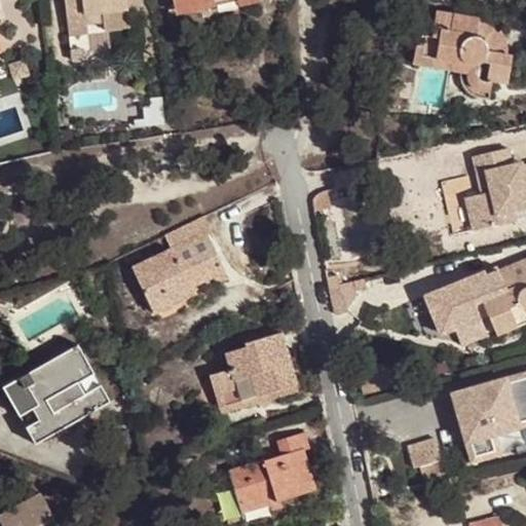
[(65,0),(68,23),(87,21),(86,14),(128,9),(127,0),(65,0)]
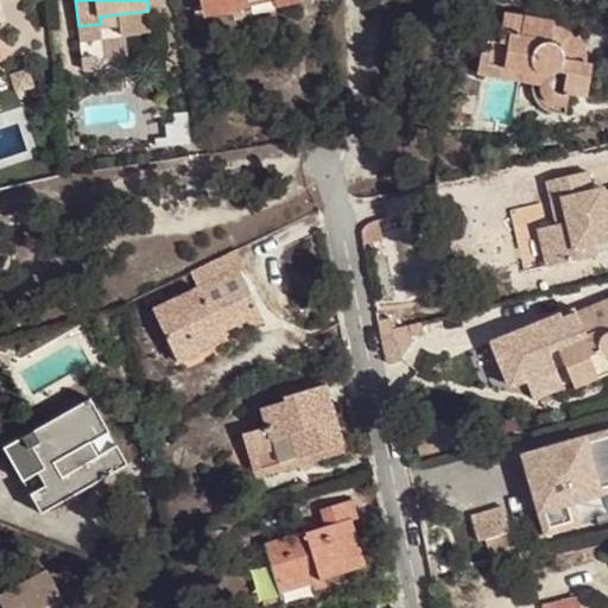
[(274,0),(242,0),(203,8),(204,16),(274,0)]
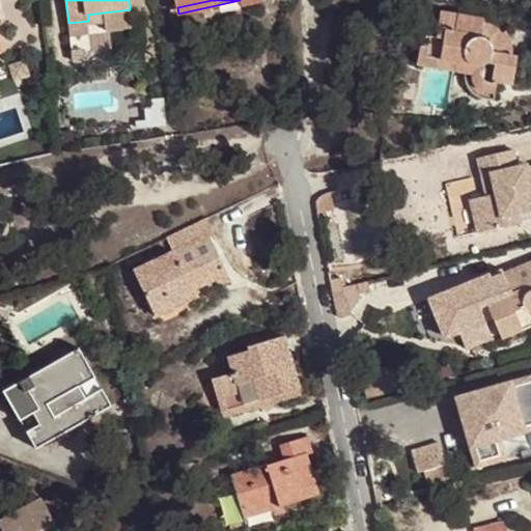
[(130,9),(87,15),(88,21),(68,23),(71,37),(89,35),(88,26),(132,21),(130,9)]
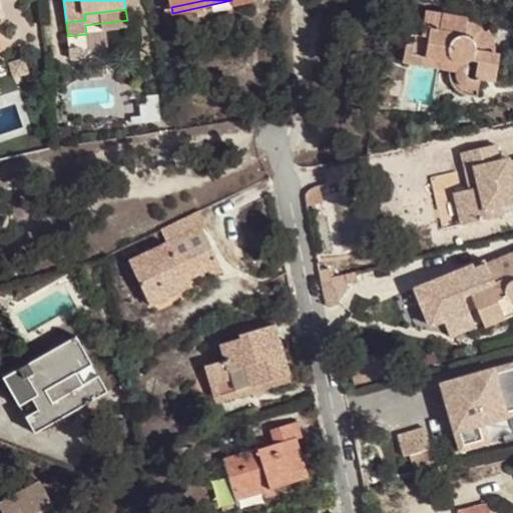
[(467,18),(426,9),(420,10),(414,13),(410,18),(407,38),(447,46),(445,61),(458,63),(456,72),(456,76),(458,80),(460,83),(463,86),(467,88),(471,89),(477,89),(479,78),(494,81),(499,55),(493,54),(485,52),(485,50),(485,46),(485,43),(484,40),(484,37),(482,34),(481,31),(474,25),(467,22),(467,18)]
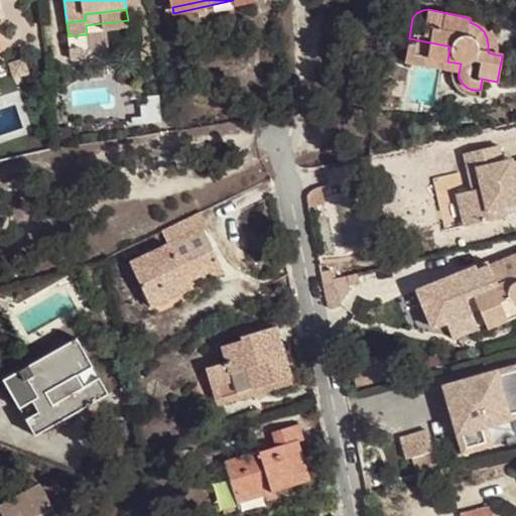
[(496,51),(496,42),(496,38),(492,30),(490,26),(484,31),(485,34),(487,37),(487,40),(488,43),(488,46),(488,50),(488,52),(496,54),(496,51)]
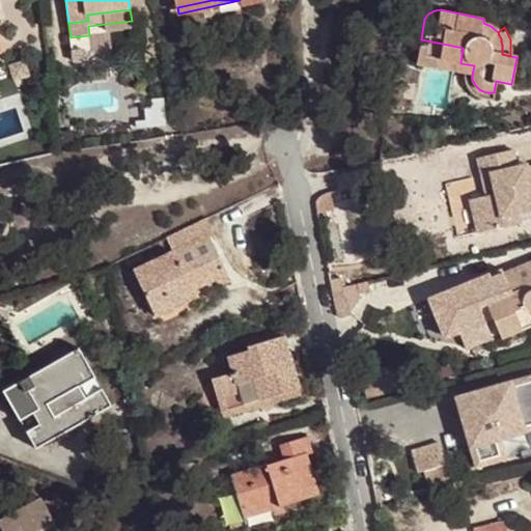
[(465,73),(472,75),(474,65),(460,63),(463,48),(421,39),(416,63),(465,73)]
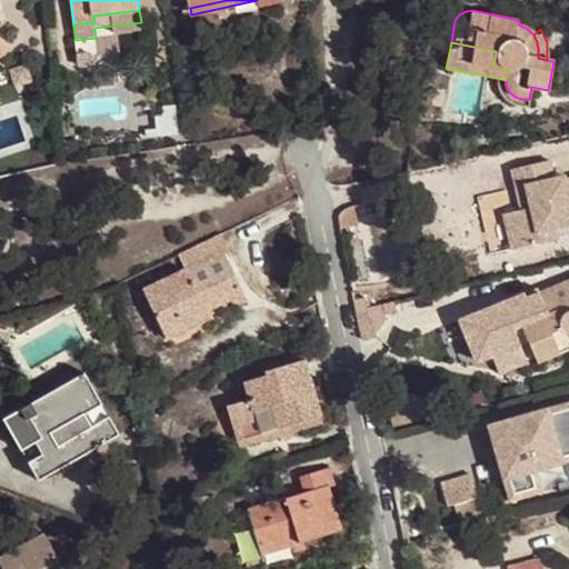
[(78,66),(87,65),(91,60),(89,52),(76,53),(78,66)]
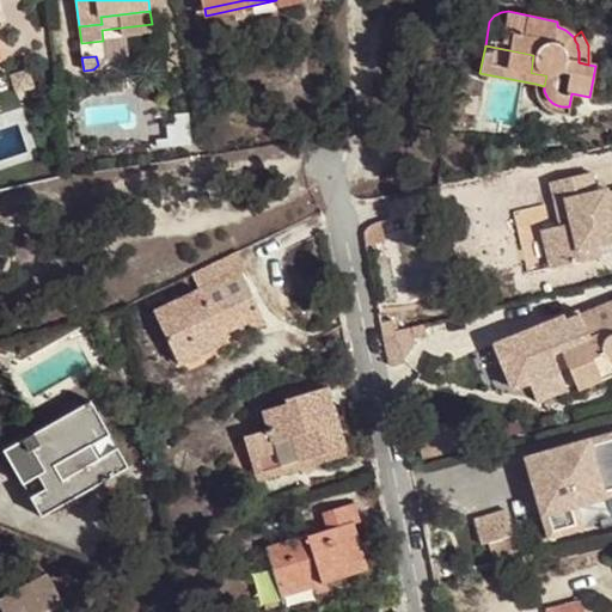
[(561,115),(567,115),(569,106),(562,106),(557,105),(552,103),(549,99),(546,96),(544,91),(544,86),(536,84),(537,92),(538,99),(543,105),(548,110),(554,114),(561,115)]
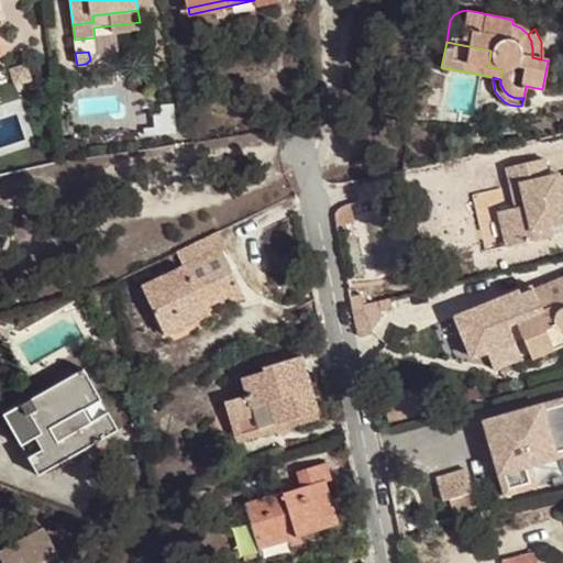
[(562,176),(560,177),(559,173),(548,176),(543,157),(506,166),(511,186),(520,185),(525,206),(516,207),(498,211),(507,246),(534,240),(532,230),(562,222),(562,176)]
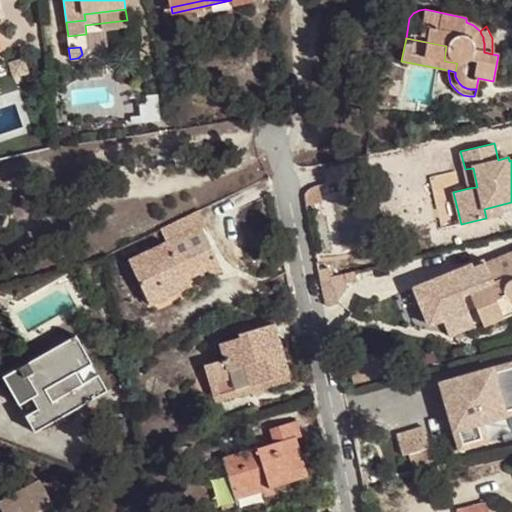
[(473,168),(465,169),(469,188),(477,187),(473,168)]
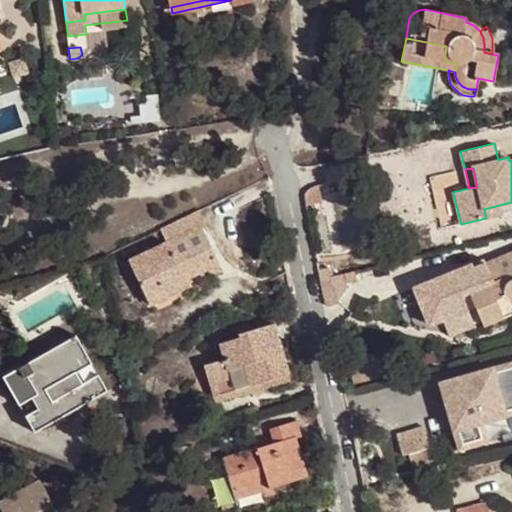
[(511,211),(511,202),(484,209),(486,218),(511,211)]
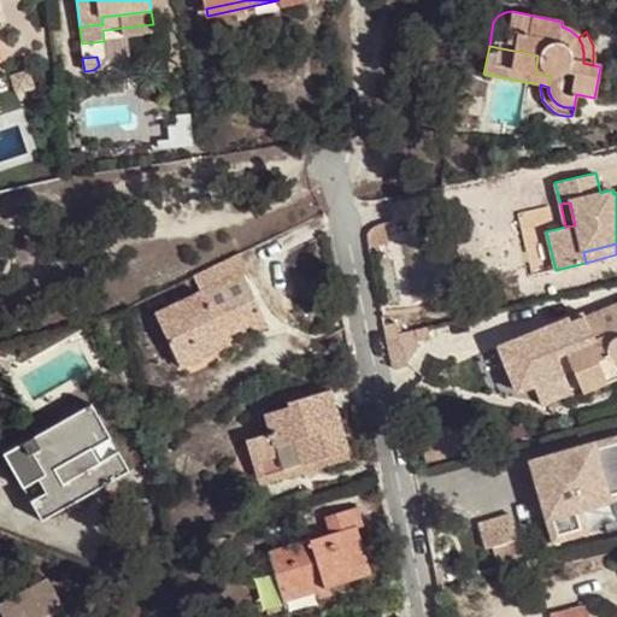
[(242,276),(250,272),(240,253),(194,276),(201,291),(154,313),(180,366),(227,344),(223,339),(219,329),(259,310),(242,276)]
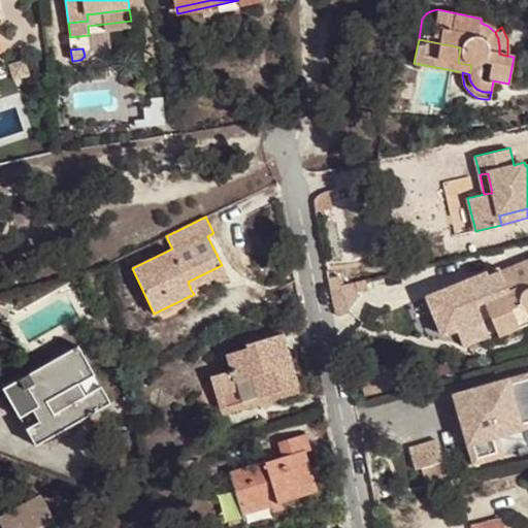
[(527,259),(500,270),(508,291),(496,296),(487,272),(436,293),(446,315),(438,318),(446,334),(482,320),(475,304),(484,301),(498,336),(527,324),(527,259)]
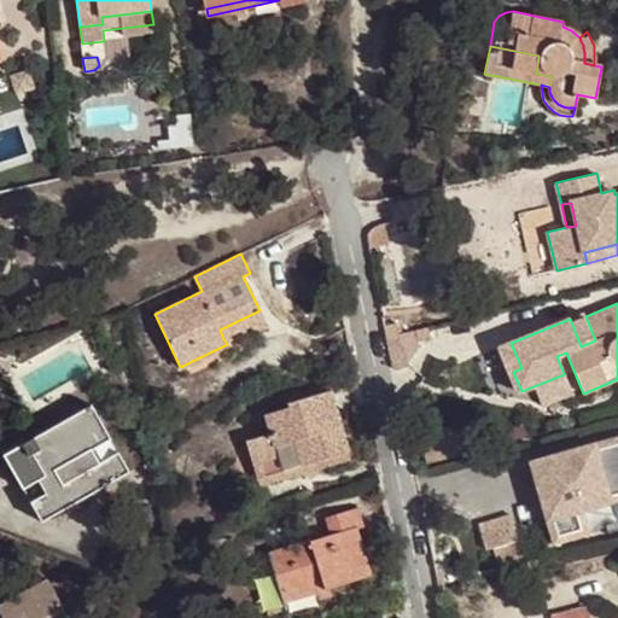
[(264,319),(260,310),(220,330),(223,339),(264,319)]
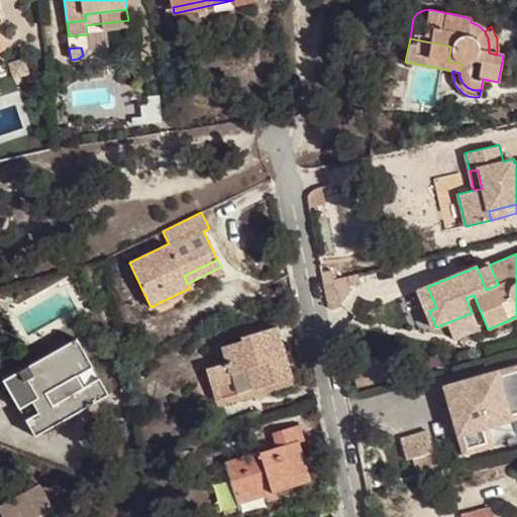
[(490,265),(489,262),(477,267),(486,290),(498,285),(490,265)]
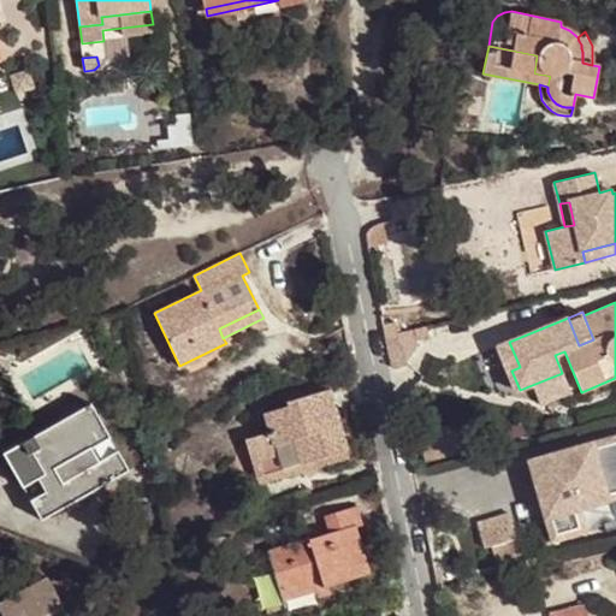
[(520,367),(509,342),(498,347),(516,391),(520,390),(511,371),(520,367)]
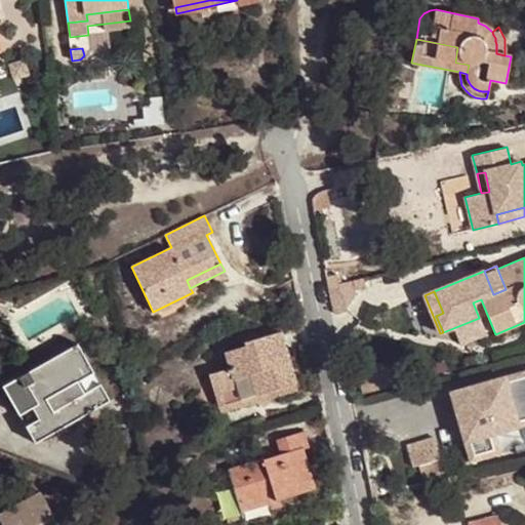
[(269,392),(296,384),(280,331),(246,341),(247,346),(225,353),(230,369),(208,375),(214,394),(219,393),(225,411),(260,401),(257,390),(267,387),(269,392)]
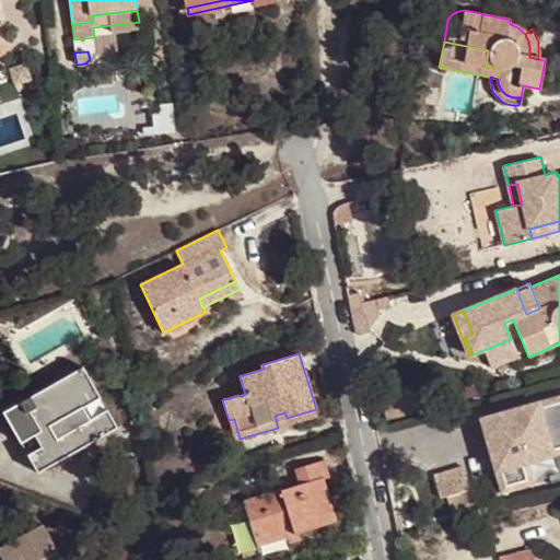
[(89,450),(92,442),(117,428),(106,409),(104,410),(97,399),(101,397),(82,366),(55,382),(60,392),(30,409),(24,399),(2,411),(18,439),(20,440),(23,441),(28,438),(34,435),(39,446),(35,450),(26,454),(37,473),(67,455),(63,448),(71,444),(81,447),(89,450)]
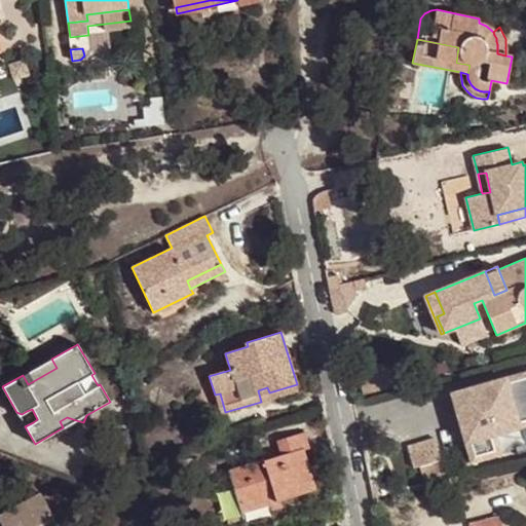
[(51,359),(23,375),(28,384),(57,368),(51,359)]
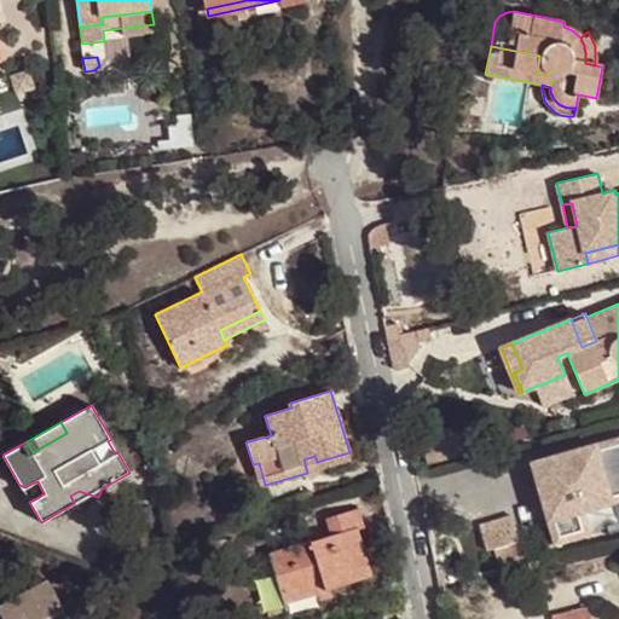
[(618,501),(618,438),(530,463),(553,545),(588,536),(580,512),(618,501)]
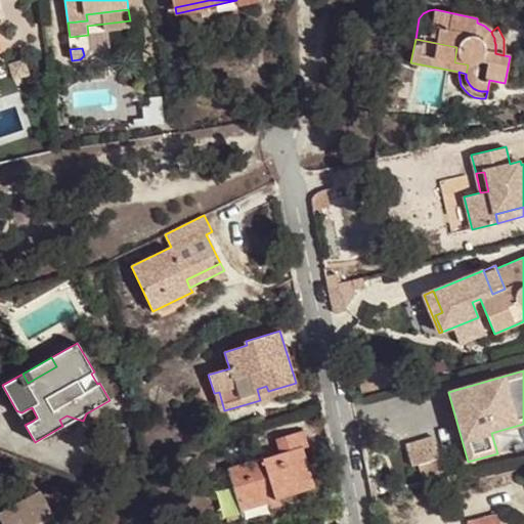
[(257,389),(260,400),(297,389),(296,383),(268,391),(266,386),(257,389)]
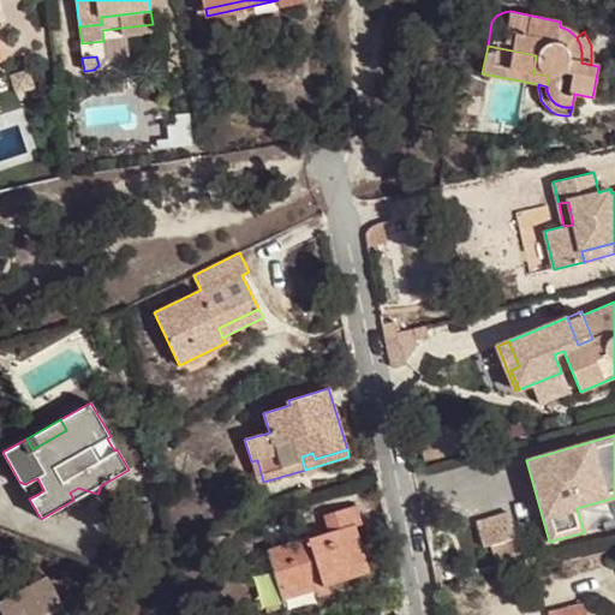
[(257,483),(263,482),(257,460),(251,461),(257,483)]
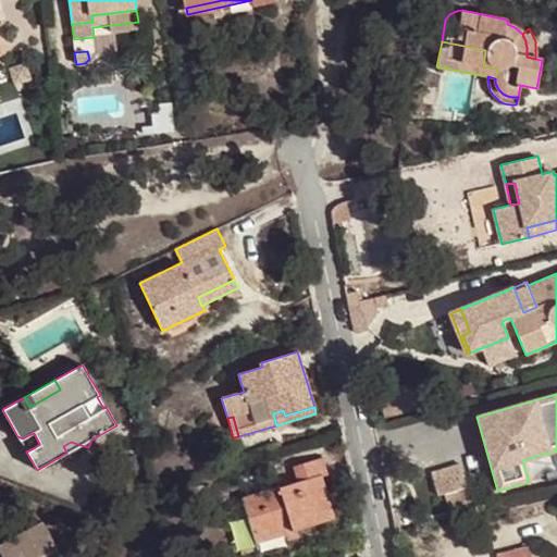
[(34,433),(28,435),(35,447),(39,444),(34,433)]
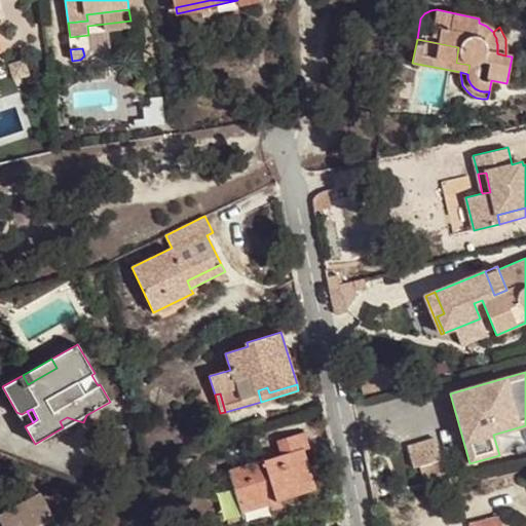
[(60,421),(63,427),(76,420),(67,417),(60,421)]
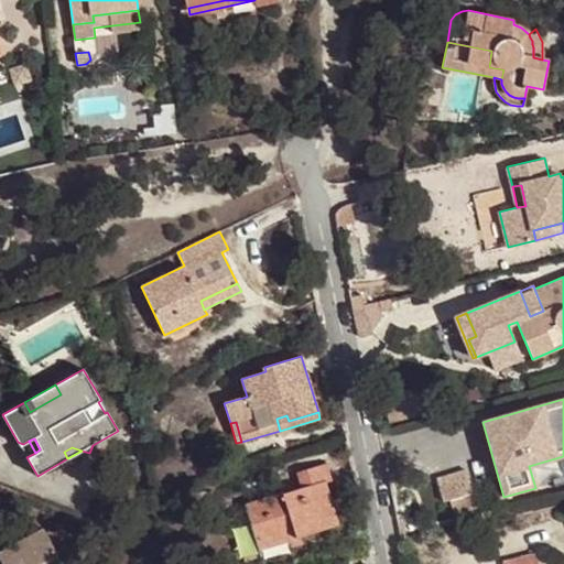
[(326,463),(296,473),(301,487),(245,505),(257,543),(294,532),(295,538),(337,524),(325,483),(332,480),(326,463)]
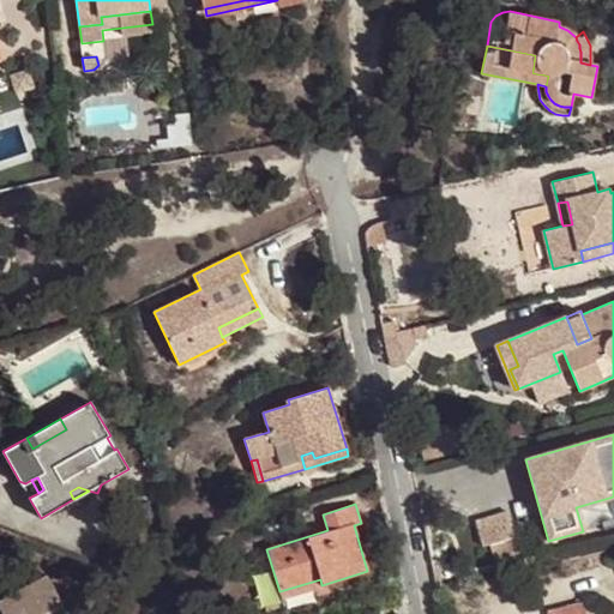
[(480,516),(494,557),(519,548),(505,506),(480,516)]
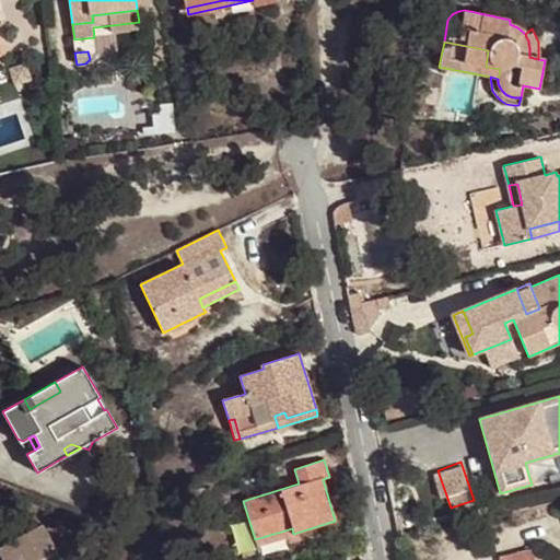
[(62,559),(43,524),(0,547),(0,556),(2,559),(62,559)]
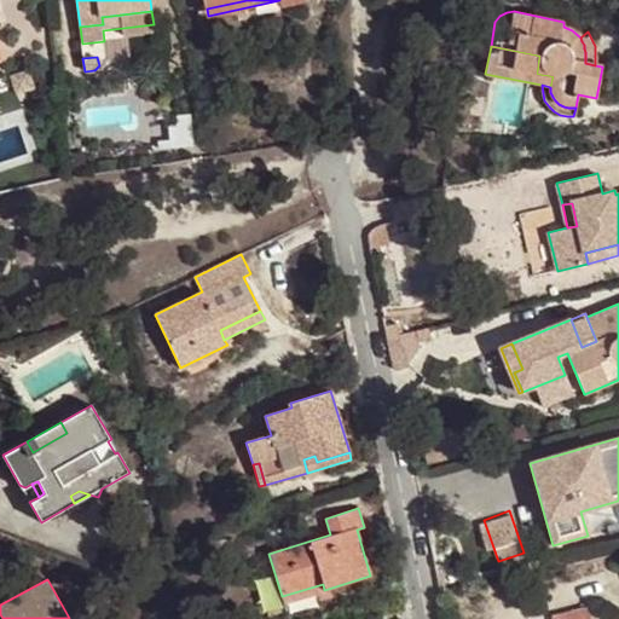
[(324,590),(323,584),(282,596),(283,602),(324,590)]
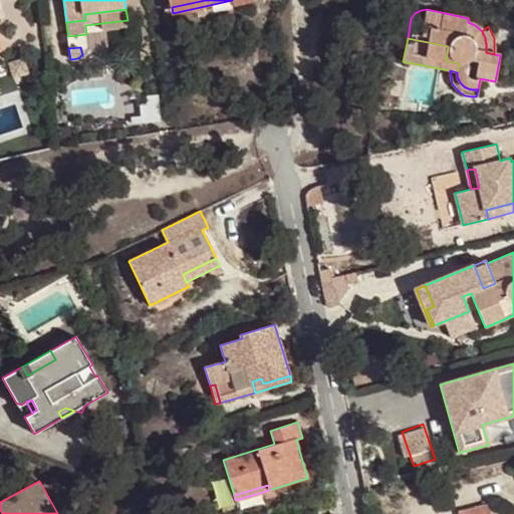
[(458,512),(458,513),(491,513),(489,504),(458,512)]
